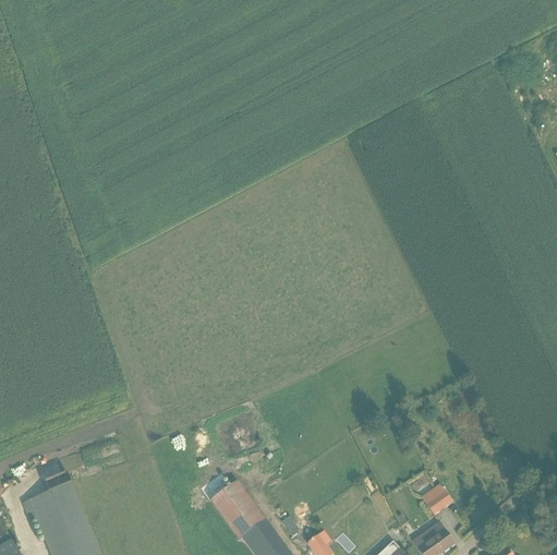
[(51,554),(101,554),(68,472),(46,481),(49,491),(23,503),(31,520),(36,517),(51,554)]
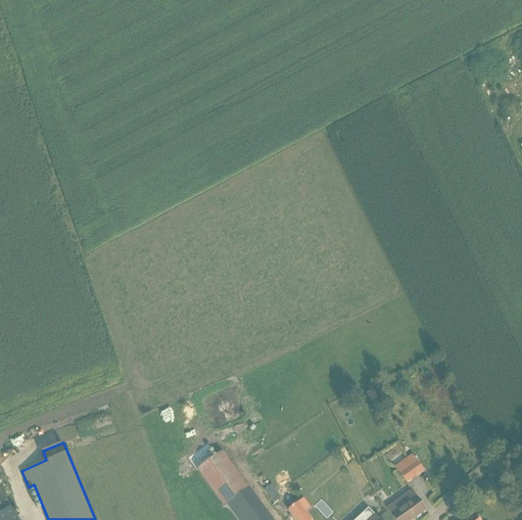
[(223,451),(198,468),(224,505),(249,486),(223,451)]
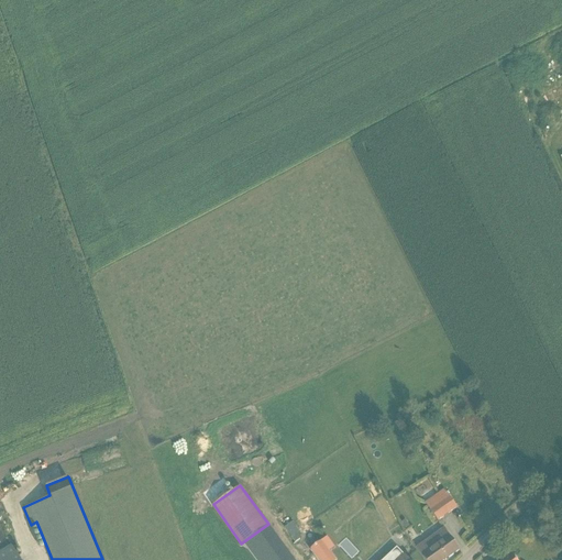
[(458,505),(444,487),(426,500),(439,519),(458,505)]
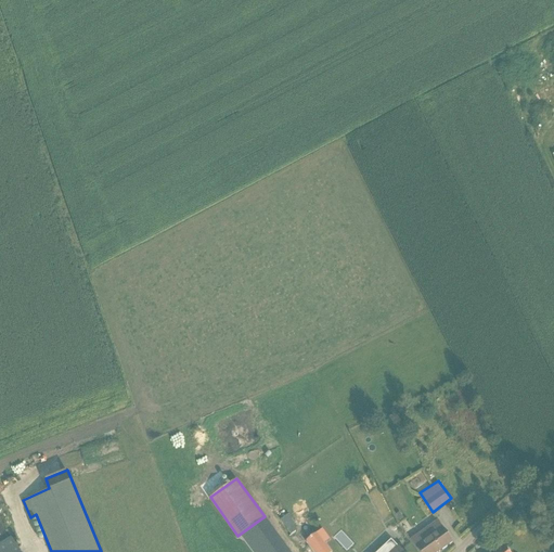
[(420,551),(436,551),(453,540),(437,518),(411,538),(420,551)]
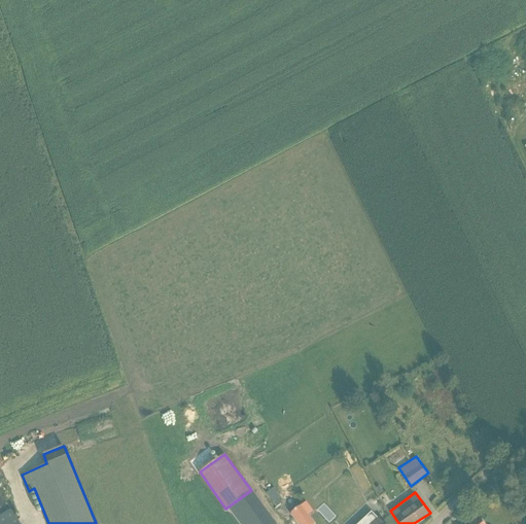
[(268,523),(253,502),(236,516),(241,523),(268,523)]
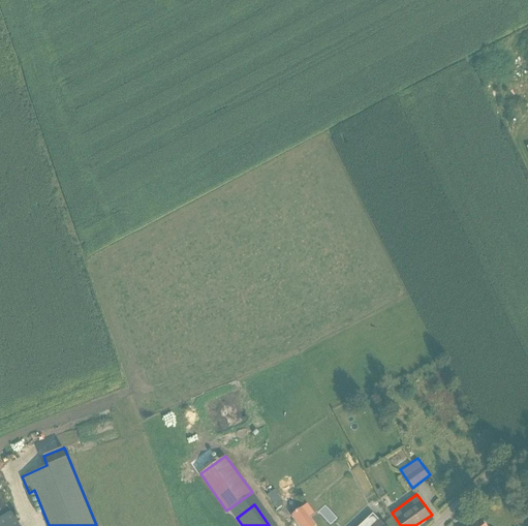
[(0,525),(21,525),(10,509),(0,515),(0,525)]
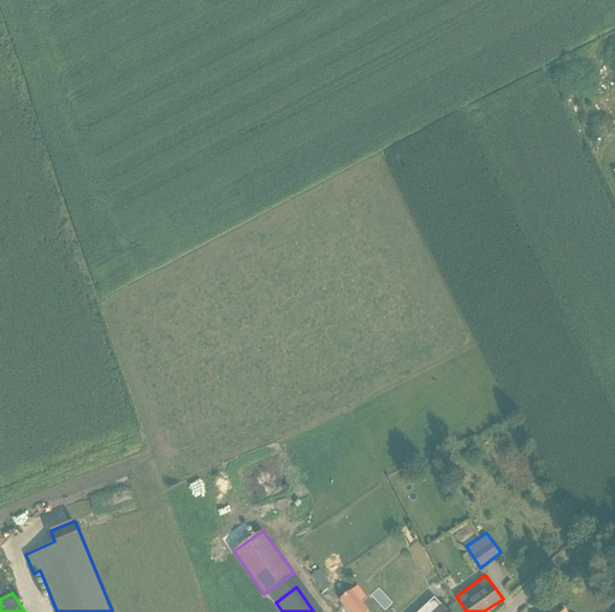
[(448,611),(435,596),(417,611),(448,611)]
